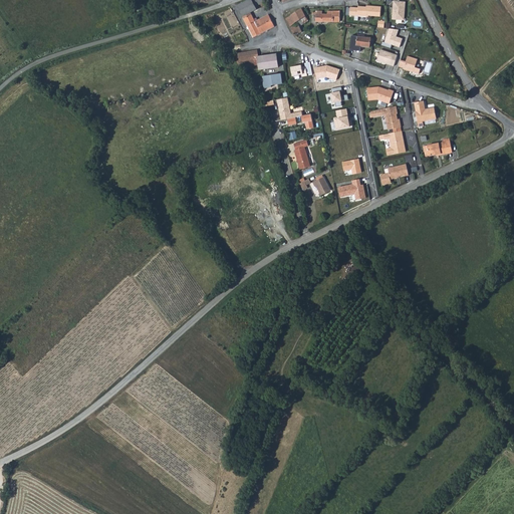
[(251,0),(237,7),(251,33),(258,29),(256,25),(260,23),(260,22),(259,20),(255,22),(250,13),(256,10),(255,7),(259,5),(261,7),(264,6),(263,3),(261,1),(263,0),(251,0)]
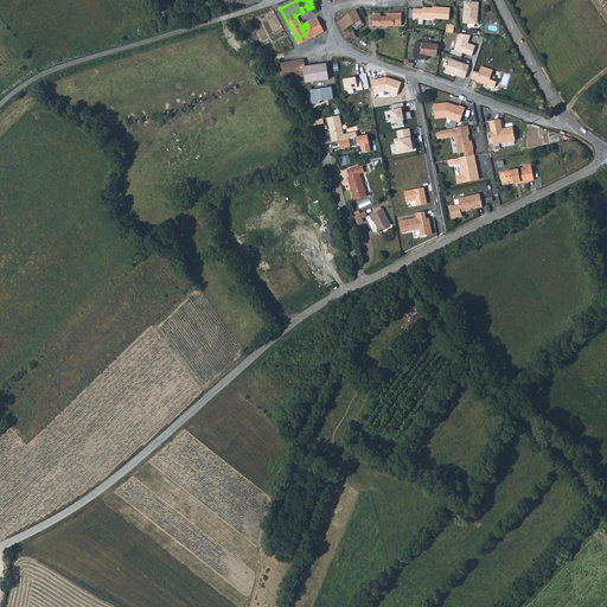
[(478,4),(464,4),(464,16),(464,24),(474,25),(477,23),(478,4)]
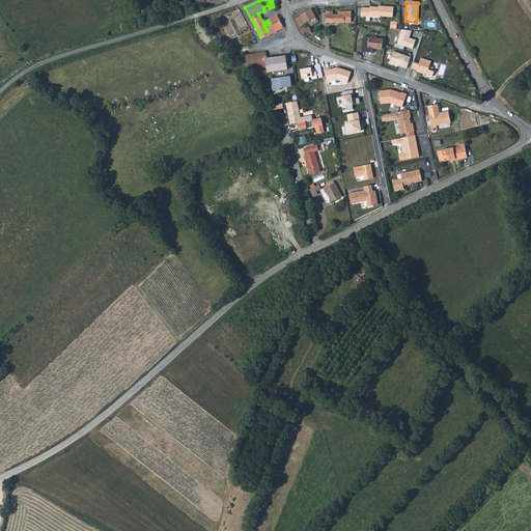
[(361,8),(360,17),(379,19),(380,18),(391,19),(392,8),(380,7),(380,8),(368,7),(368,9),(361,8)]
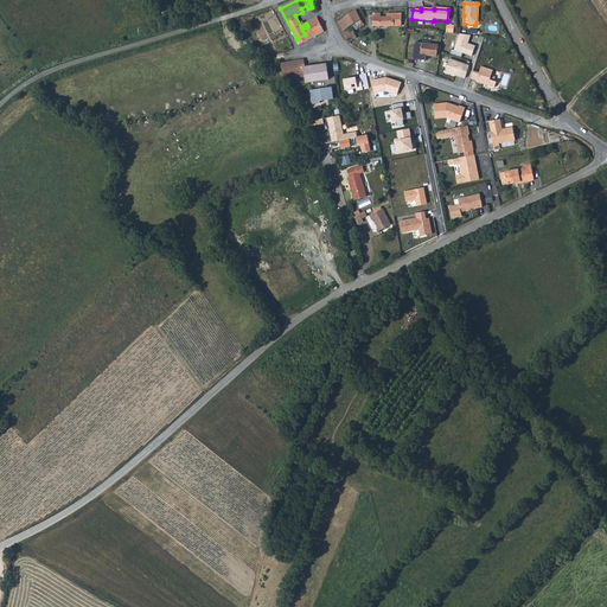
[(353,25),(360,20),(356,12),(355,12),(340,21),(338,23),(343,31),(351,26),(353,25)]
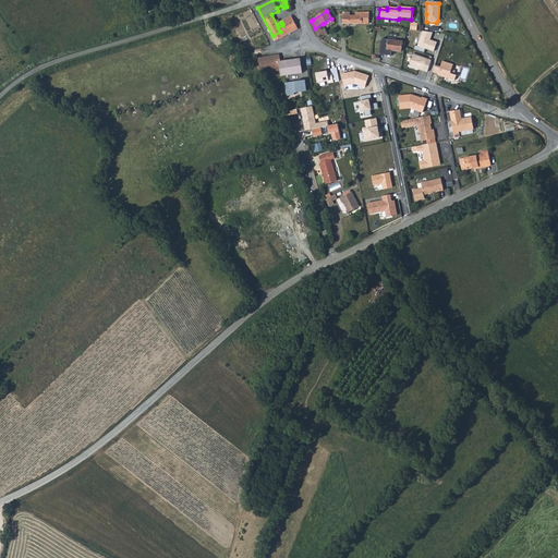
[(355,15),(355,24),(368,24),(368,13),(361,12),(361,16),(355,15)]
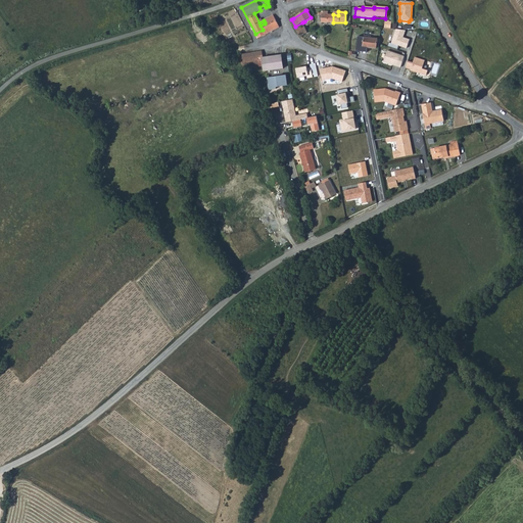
[(273,15),(268,18),(268,19),(269,20),(271,19),(272,21),(268,24),(267,21),(265,22),(265,24),(260,26),(263,30),(255,34),(257,39),(279,28),(273,15)]
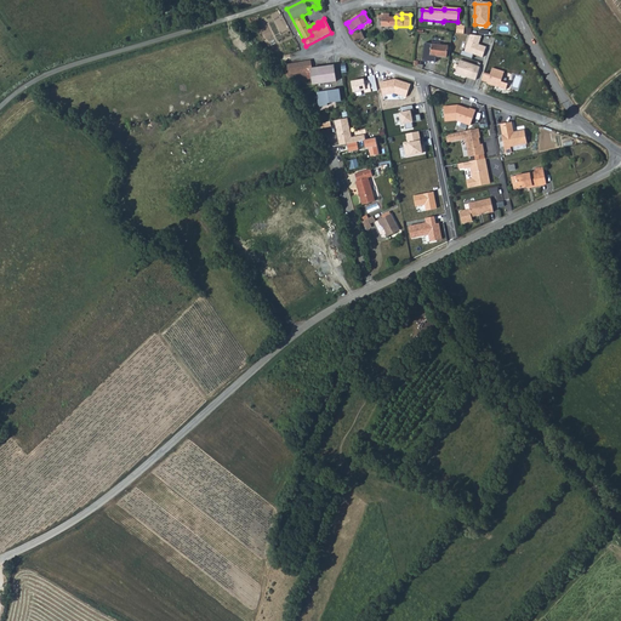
[(357,44),(365,40),(360,30),(351,34),(357,44)]
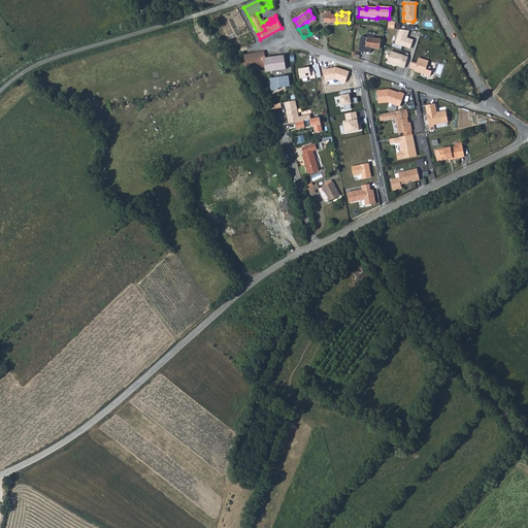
[(416,39),(408,37),(410,31),(401,29),(397,44),(413,48),(416,39)]
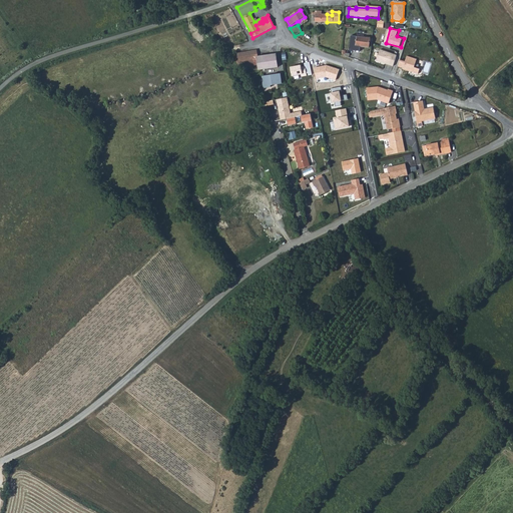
[(368,47),(369,38),(356,37),(355,45),(368,47)]
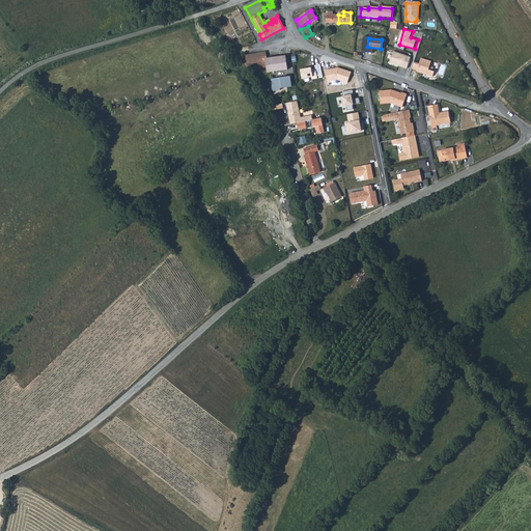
[(391,63),(409,68),(413,57),(395,51),(391,63)]
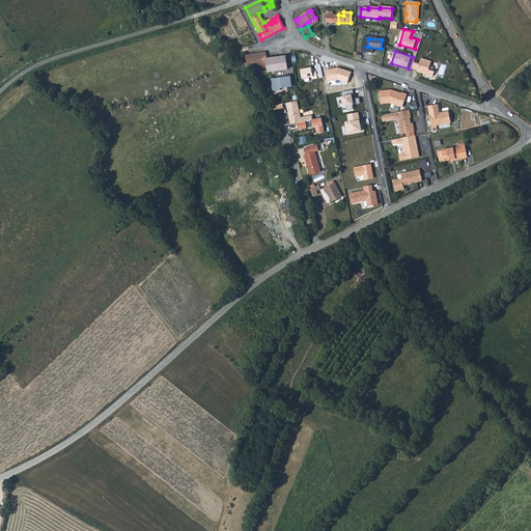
[(264,53),(254,54),(255,63),(267,61),(268,63),(276,61),(275,52),(266,54),(264,53)]
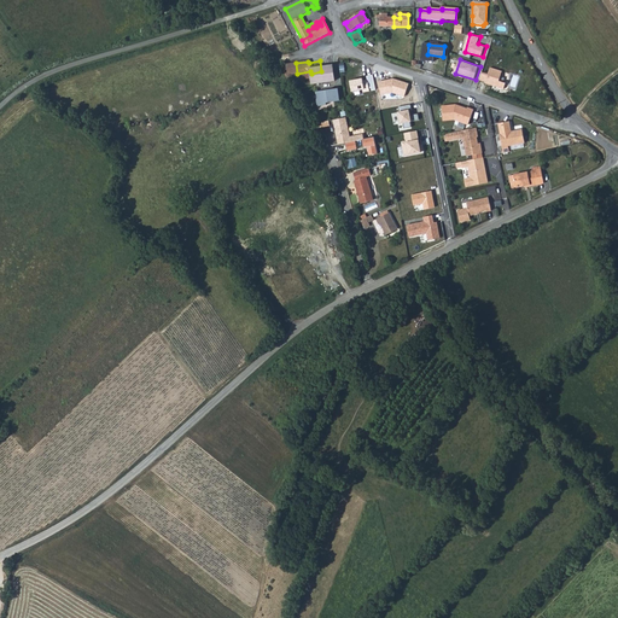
[(296,63),(284,65),(285,75),(297,74),(296,63)]
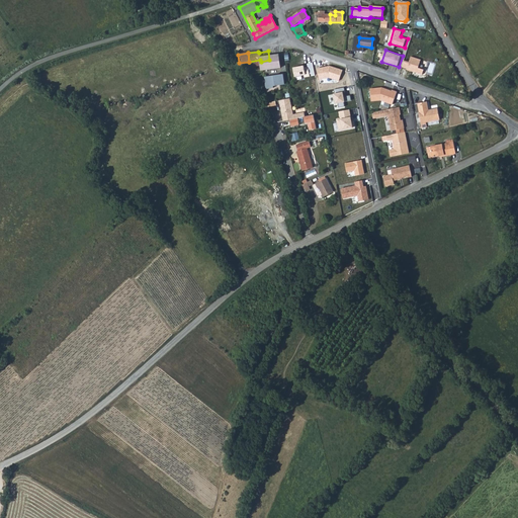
[(420,68),(423,60),(412,57),(411,62),(405,60),(403,69),(424,74),(426,69),(420,68)]
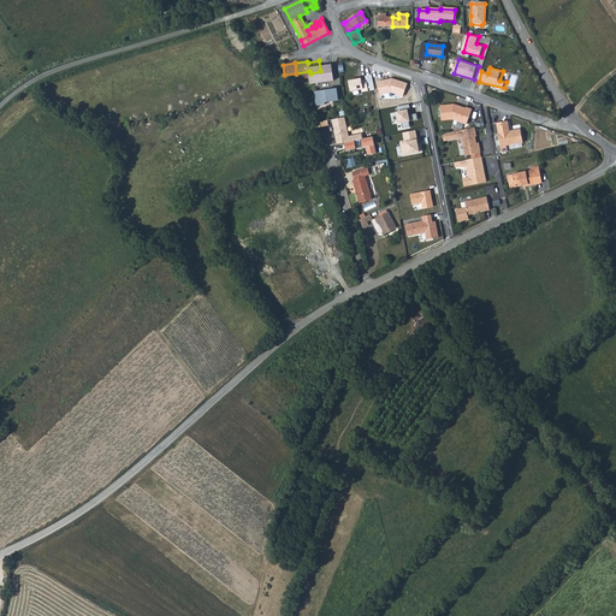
[(368,77),(350,81),(353,92),(363,89),(363,92),(377,90),(374,75),(367,76),(368,77)]
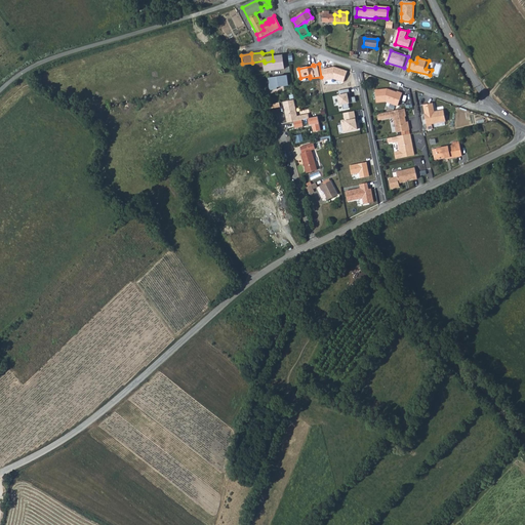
[(270,78),(271,89),(291,86),(289,75),(270,78)]
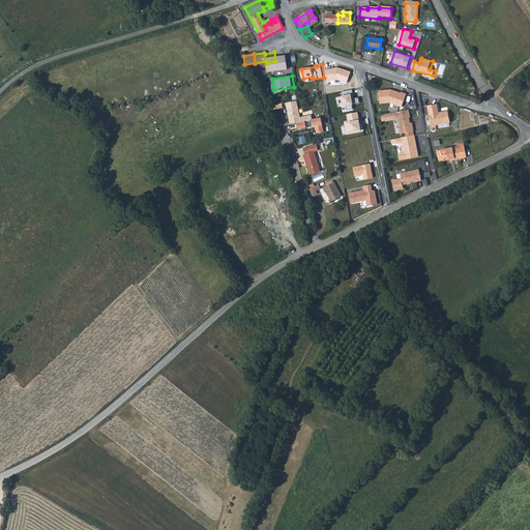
[(389,92),(377,93),(378,106),(387,105),(400,110),(404,97),(399,95),(399,96),(389,92)]
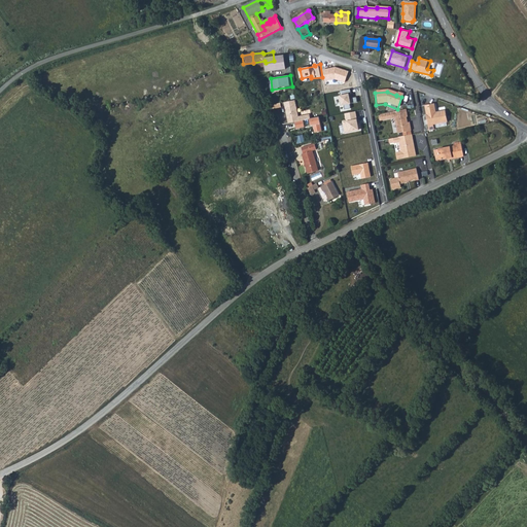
[(292,99),(282,101),(285,118),(295,116),(292,99)]
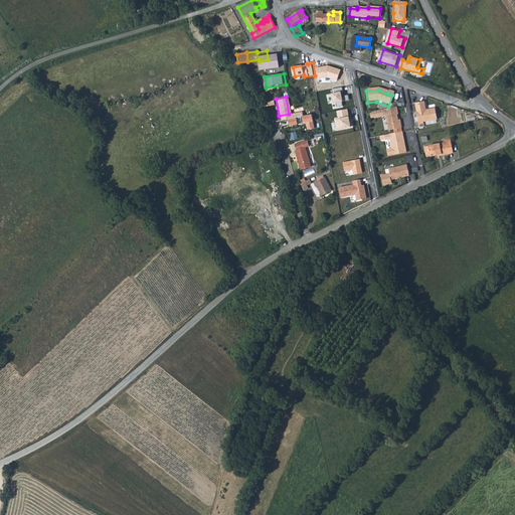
[(420,102),(412,103),(413,112),(412,112),(414,123),(434,121),(432,110),(422,111),(420,102)]
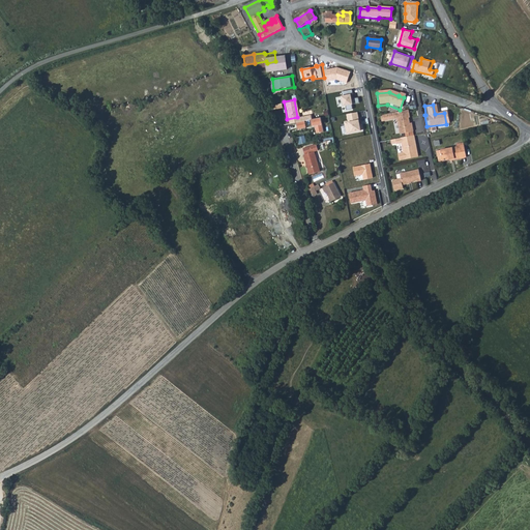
[(406,112),(393,115),(398,136),(411,134),(409,125),(407,126),(406,120),(407,120),(406,112)]
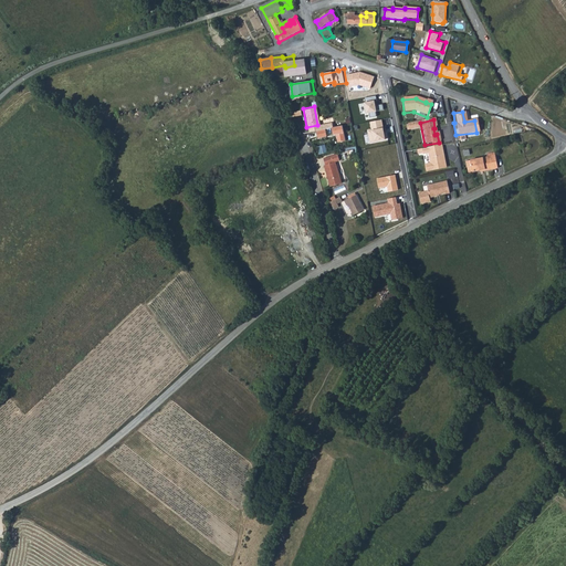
[(341,125),(329,127),(332,135),(334,134),(336,143),(344,140),(341,125)]
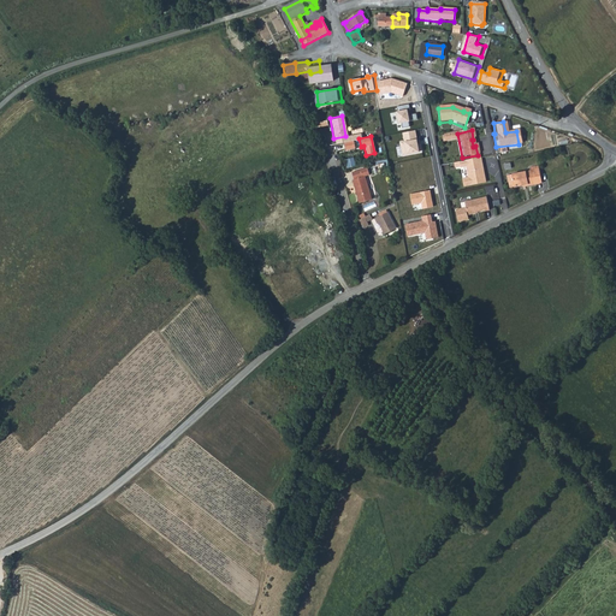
[(351,140),(342,142),(344,150),(354,148),(351,140)]
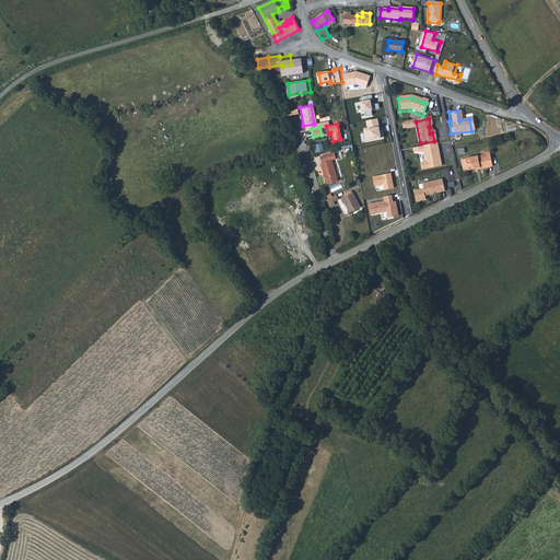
[(317,152),(325,151),(323,143),(316,146),(317,152)]
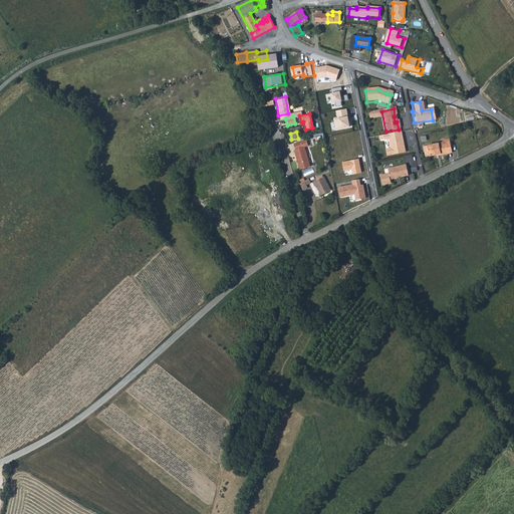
[(314,142),(326,138),(324,133),(312,137),(314,142)]
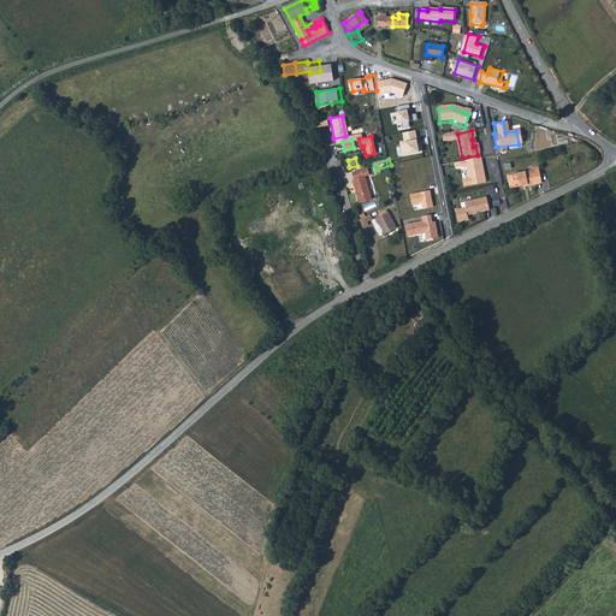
[(477,161),(456,165),(457,170),(463,170),(465,181),(460,182),(461,189),(483,185),(481,178),(480,178),(479,175),(480,173),(479,170),(478,167),(477,161)]
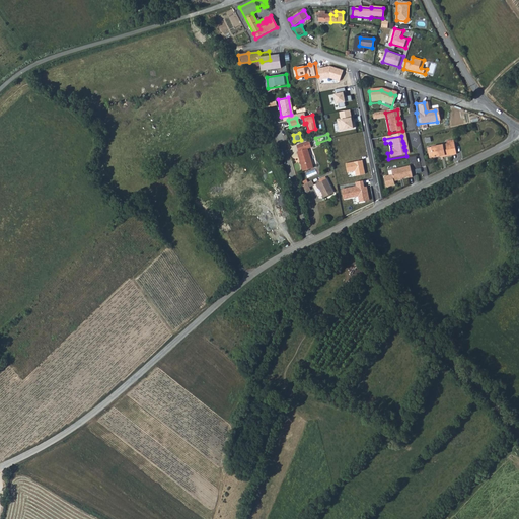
[(443,145),(427,147),(429,158),(435,157),(436,158),(452,155),(449,141),(442,142),(443,145)]
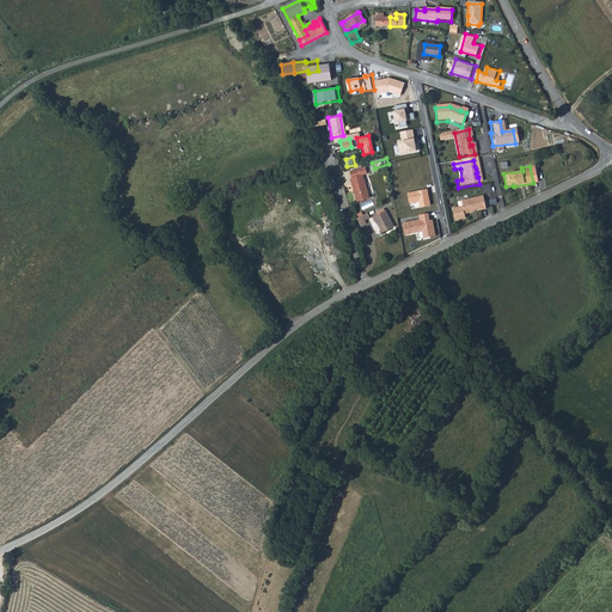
[(363,170),(365,177),(356,178),(355,178),(357,201),(371,200),(367,176),(372,176),(371,169),(363,170)]
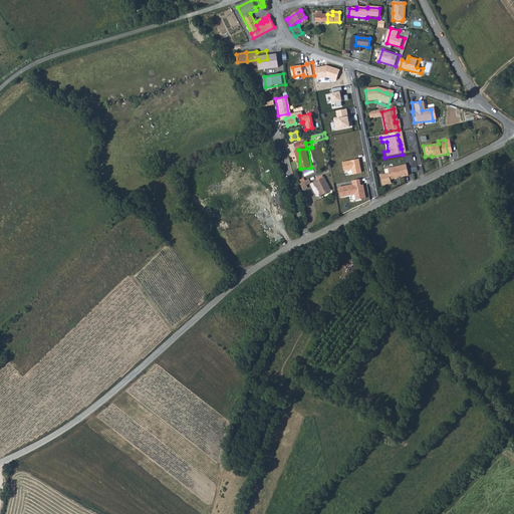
[(384,170),(387,182),(394,180),(393,179),(401,178),(401,179),(406,178),(404,167),(384,170)]
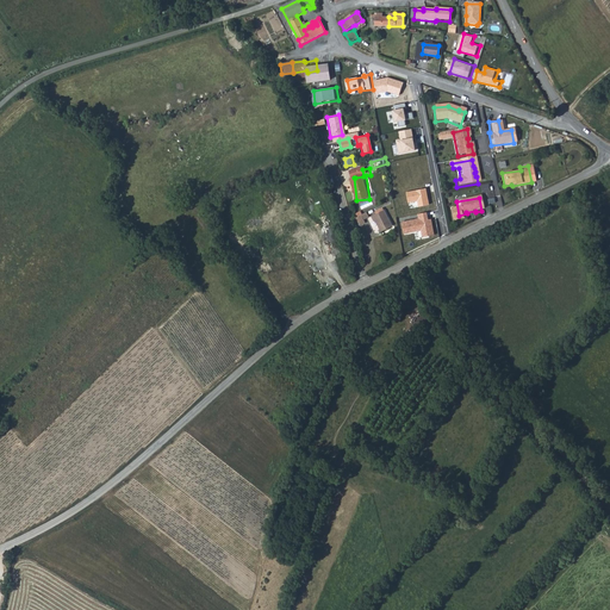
[(390,226),(381,211),(369,217),(371,221),(373,221),(379,232),(390,226)]
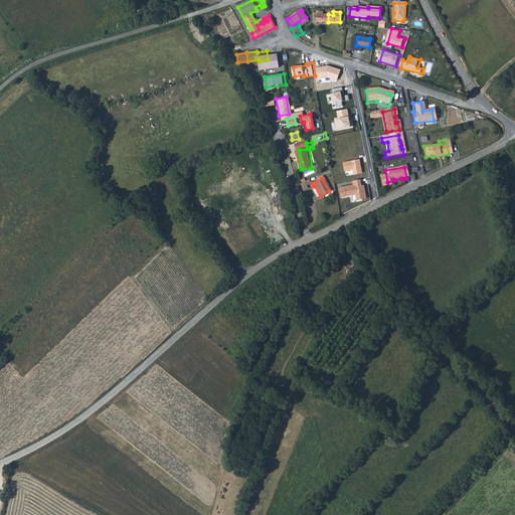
[(302,188),(310,184),(308,180),(300,184),(302,188)]
